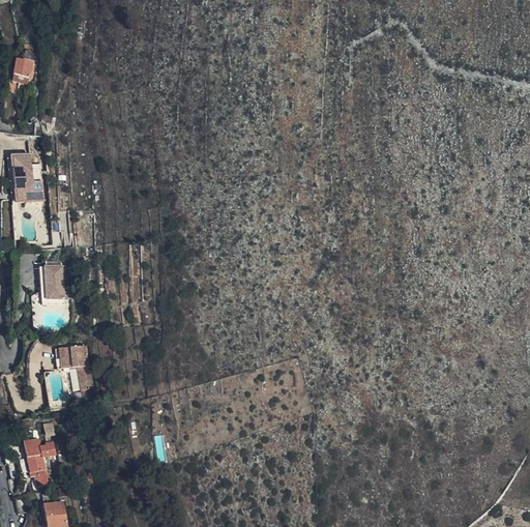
[(16,59),(26,60),(27,53),(21,51),(16,59)]
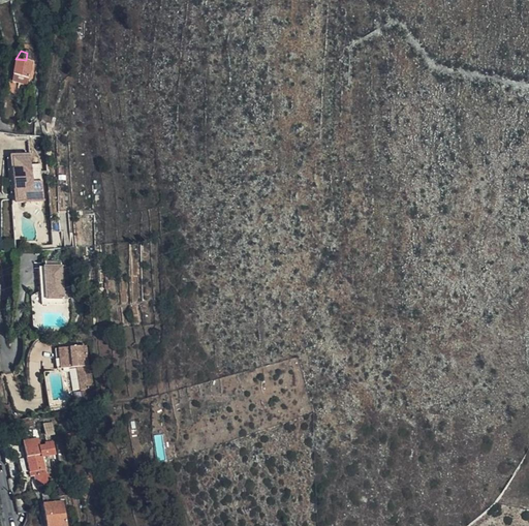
[(31,61),(26,60),(16,59),(13,72),(11,80),(22,82),(27,83),(31,61)]
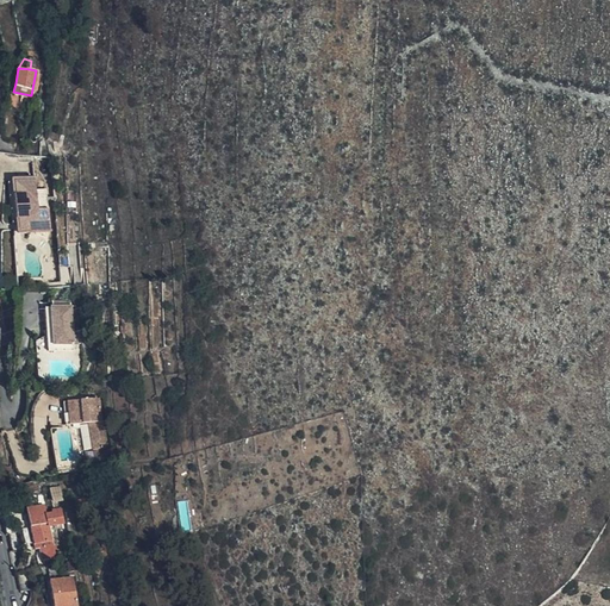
[(24,98),(25,94),(13,92),(16,83),(8,82),(7,94),(24,98)]
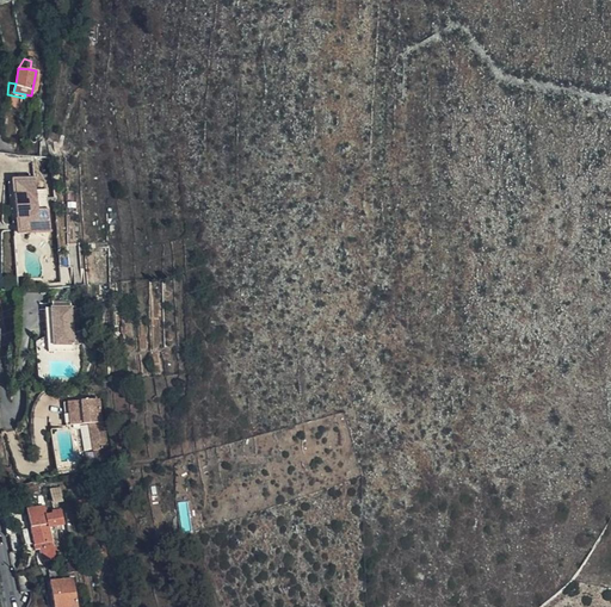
[(14,178),(14,179),(18,216),(28,215),(29,230),(51,228),(47,186),(37,187),(36,175),(14,178)]
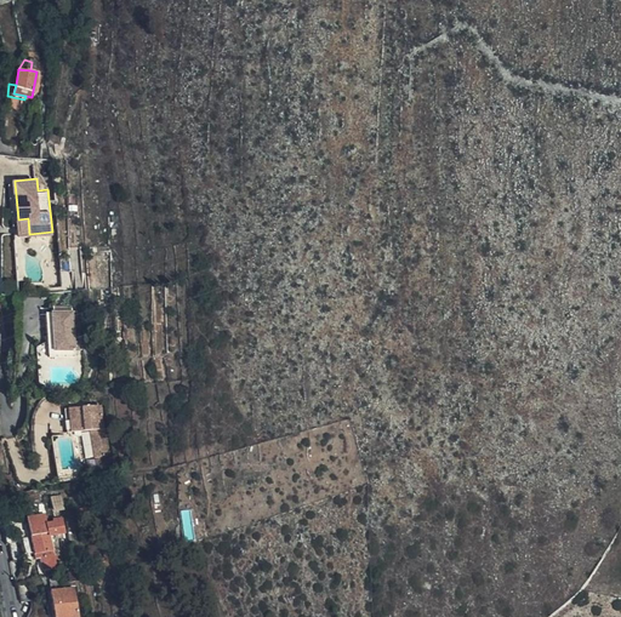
[(28,218),(18,220),(20,235),(29,234),(28,218)]
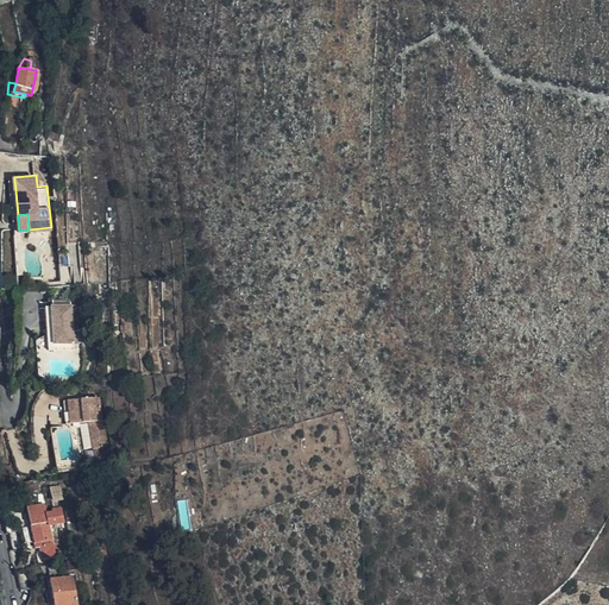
[(41,306),(42,327),(46,327),(48,344),(68,341),(64,300),(49,301),(49,306),(41,306)]
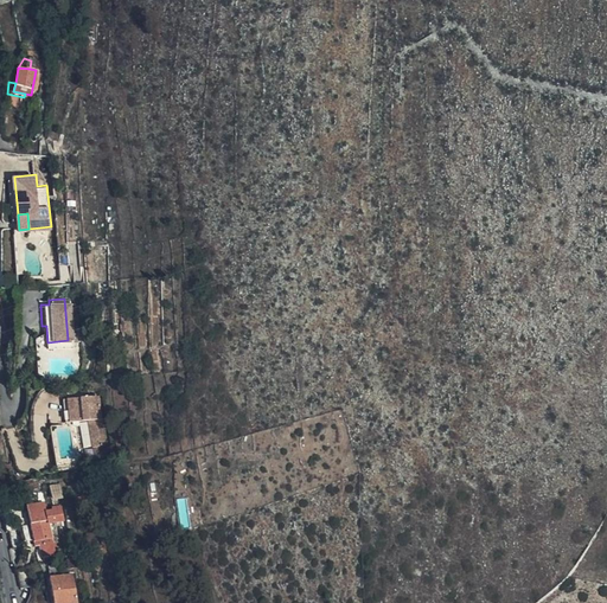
[(46,326),(42,326),(43,347),(68,346),(68,340),(48,342),(46,326)]
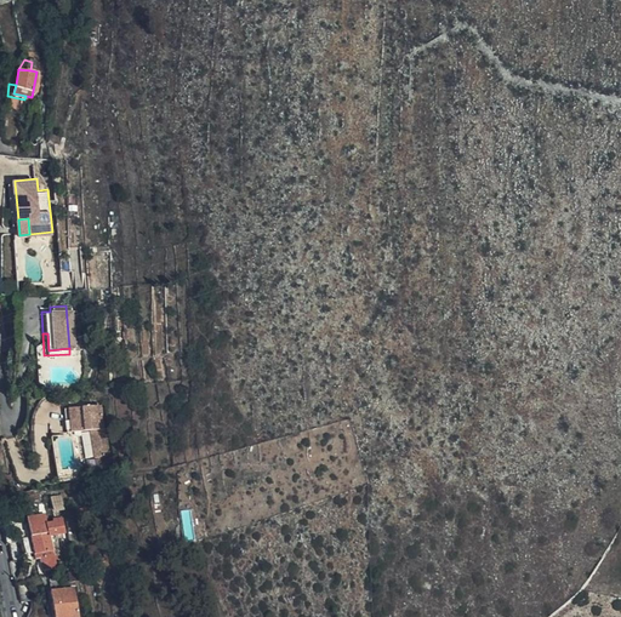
[(91,453),(97,452),(106,452),(100,401),(63,406),(66,429),(87,427),(91,453)]
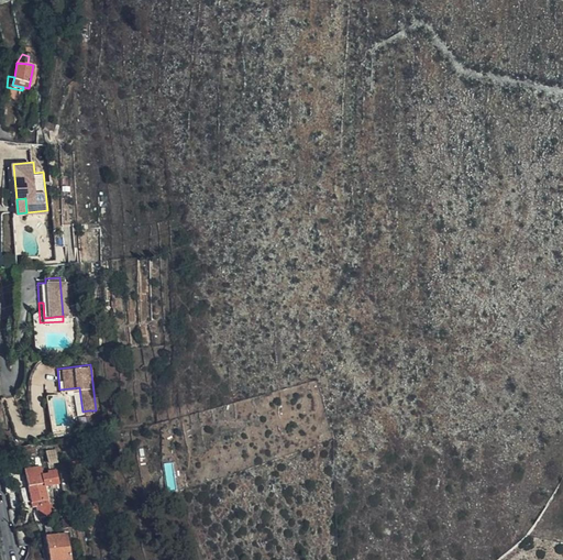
[(96,410),(88,410),(88,419),(97,418),(96,410)]
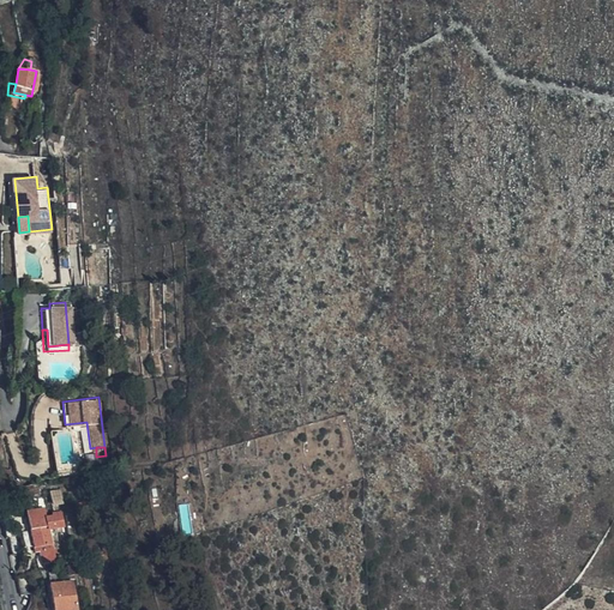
[(37,491),(35,481),(23,484),(25,494),(37,491)]
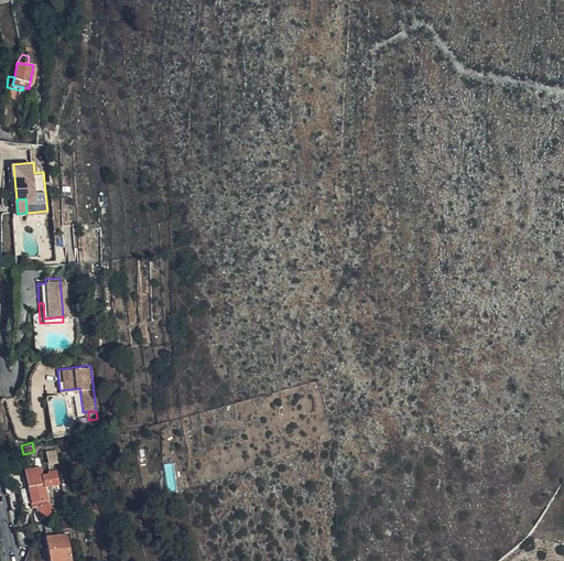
[(72,466),(69,455),(62,456),(64,468),(72,466)]
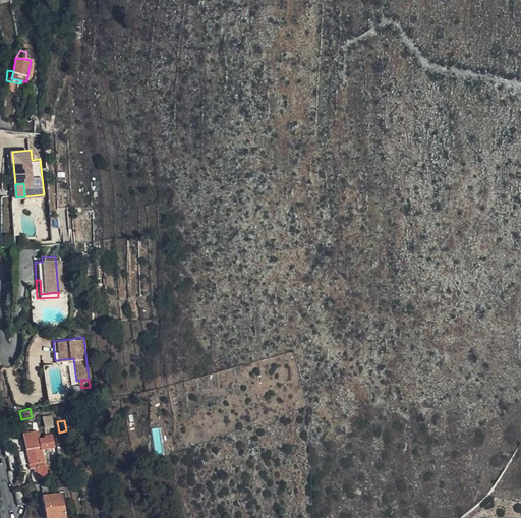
[(45,460),(42,449),(39,437),(38,430),(22,434),(30,464),(45,460)]
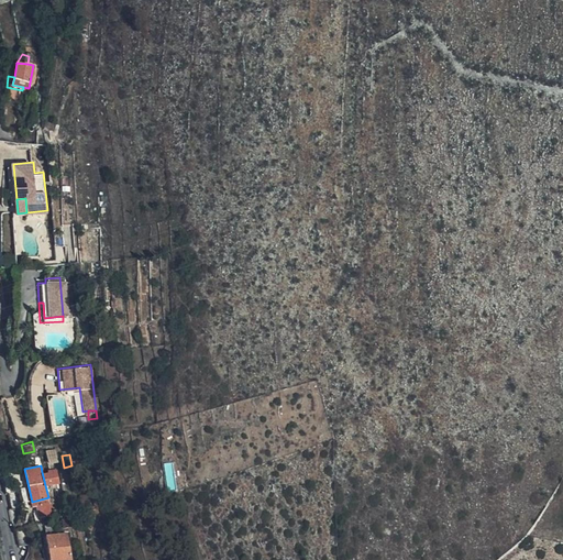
[(42,472),(45,485),(52,484),(48,471),(42,472)]
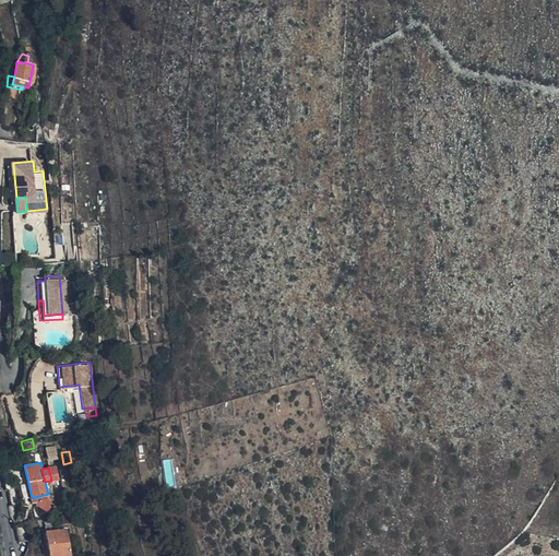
[(19,501),(15,486),(8,488),(11,504),(19,501)]
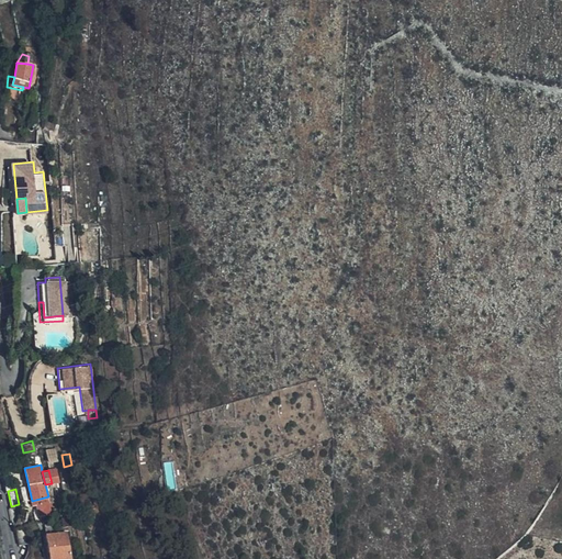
[(93,499),(92,492),(88,492),(88,489),(80,490),(80,502),(89,502),(89,499),(93,499)]
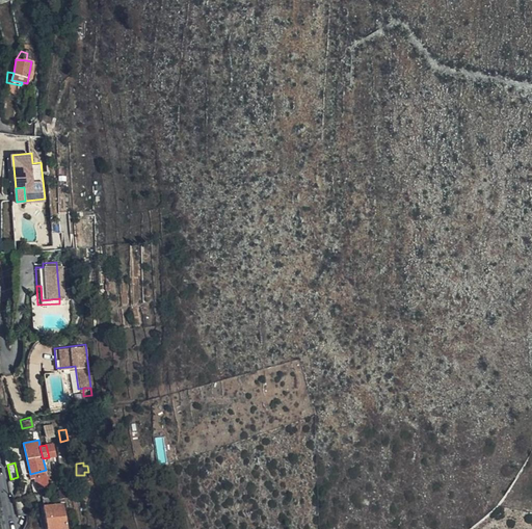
[(46,474),(40,476),(41,483),(48,481),(46,474)]
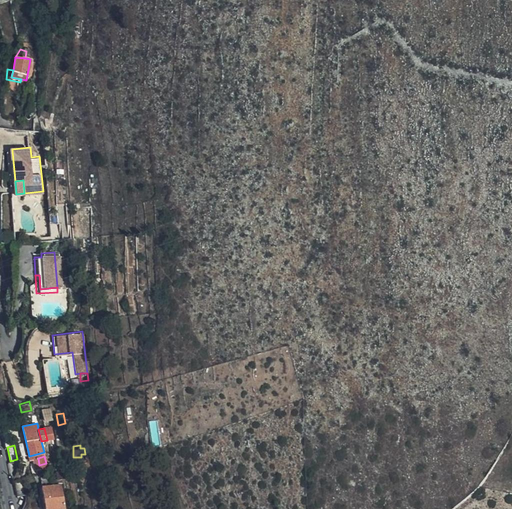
[(46,475),(38,477),(39,484),(48,483),(46,475)]
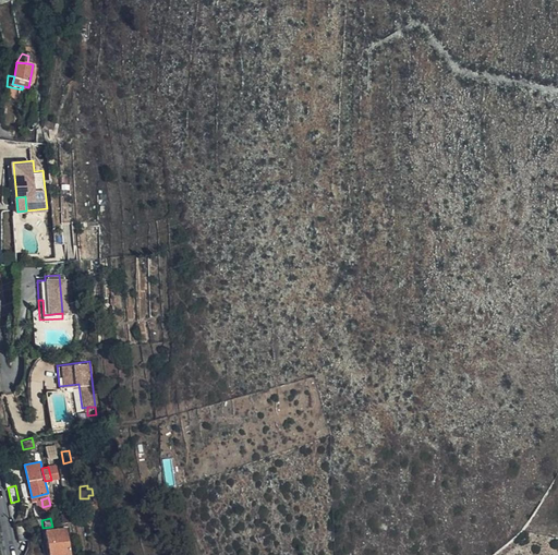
[(26,538),(24,523),(17,525),(20,539),(26,538)]
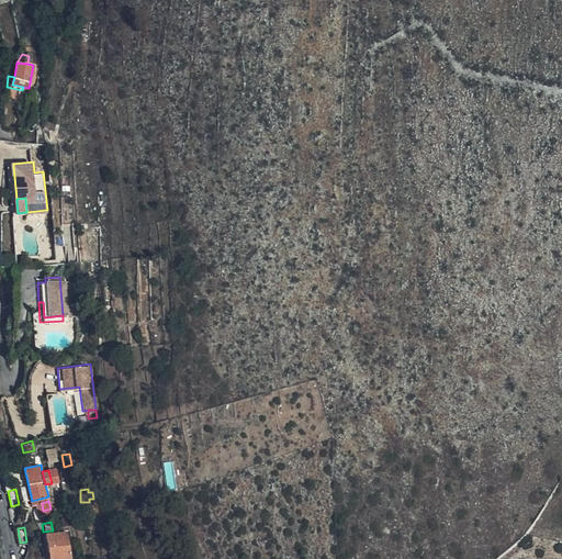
[(65,530),(44,535),(48,558),(63,558),(70,558),(65,530)]
